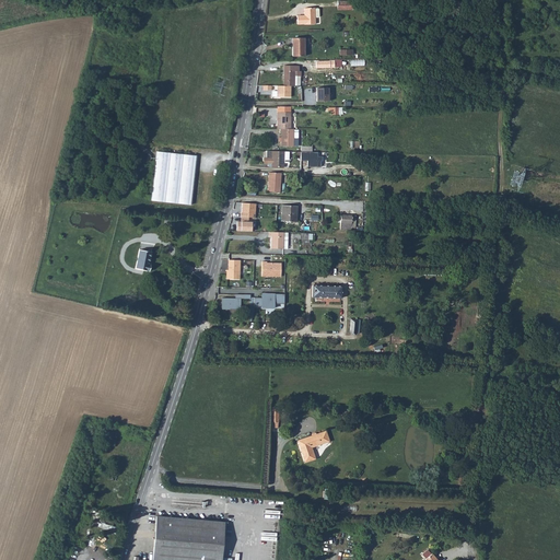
[(296,15),(296,19),(314,18),(314,9),(314,8),(304,8),(304,15),(296,15)]
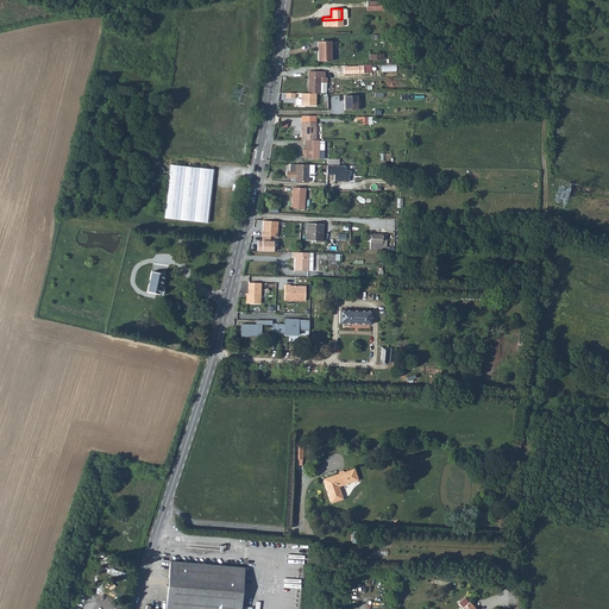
[(318,42),(318,61),(331,61),(331,42),(318,42)]
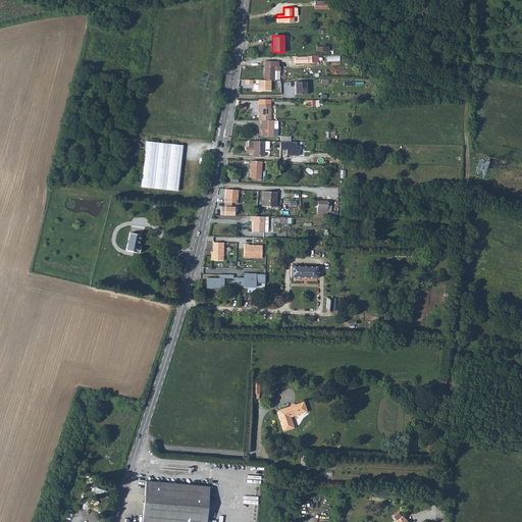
[(278,61),(264,61),(264,81),(270,81),(274,81),(280,80),(279,71),(280,71),(280,66),(278,66),(278,61)]
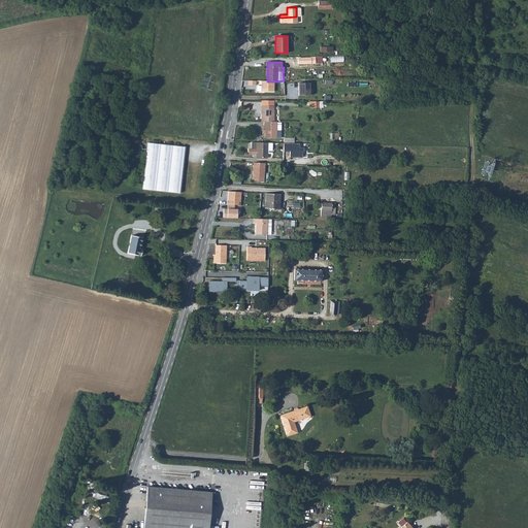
[(267,81),(261,80),(261,91),(273,92),(273,81),(267,81)]
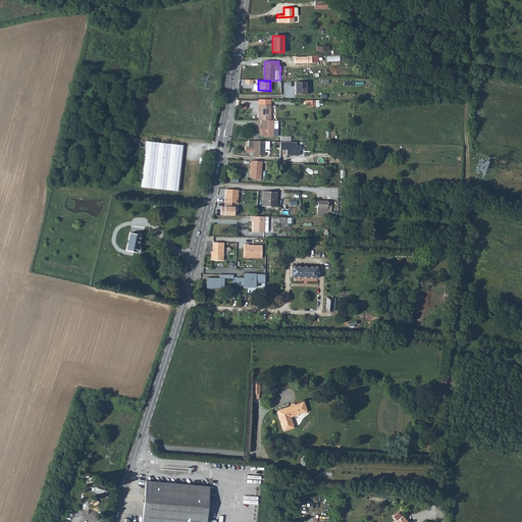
[(306,82),(295,83),(296,95),(306,95),(306,90),(308,89),(308,87),(306,87),(306,82)]
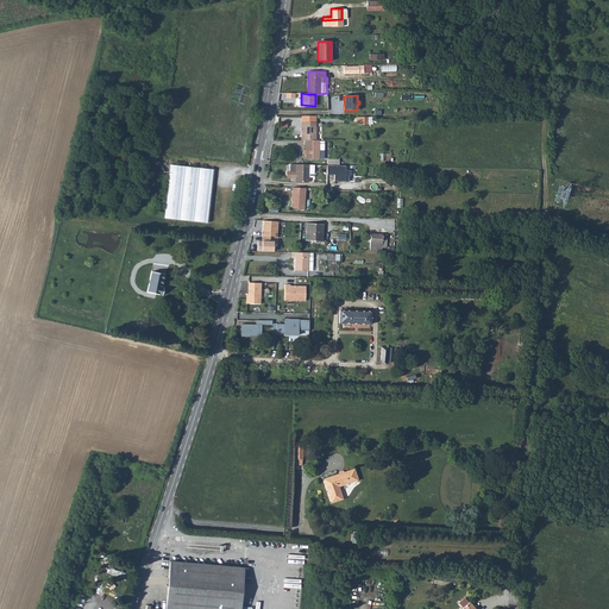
[(301,131),(301,140),(303,140),(315,140),(315,123),(303,123),(303,131),(301,131)]
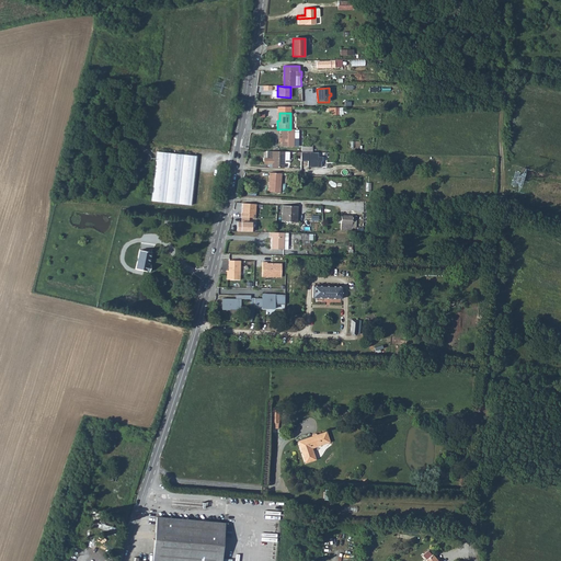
[(290,129),(279,129),(279,134),(282,134),(282,137),(282,141),(282,147),(293,147),(294,138),(294,129),(290,129)]
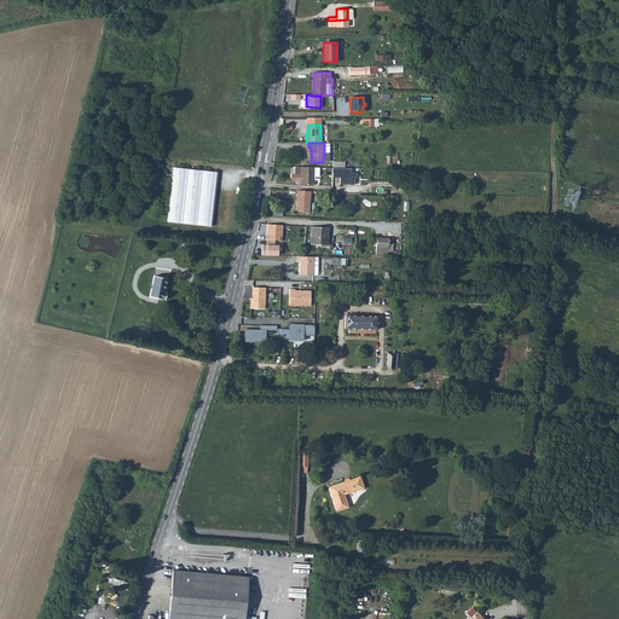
[(217,172),(174,167),(167,221),(210,226),(217,172)]
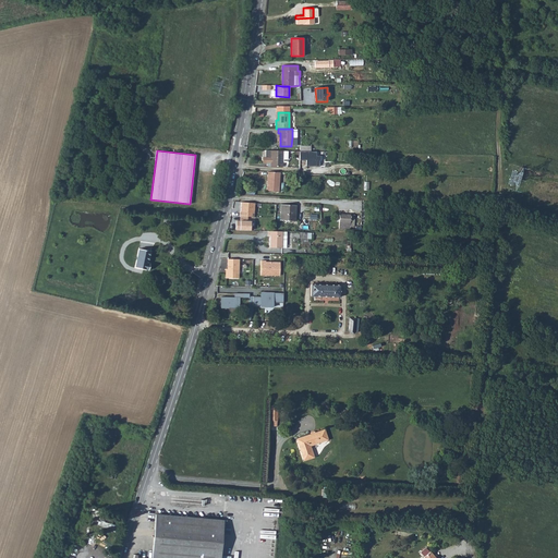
[(288,150),(265,150),(265,158),(262,158),(262,164),(267,162),(267,165),(268,166),(268,167),(282,167),(282,162),(286,162),(287,161),(288,150)]
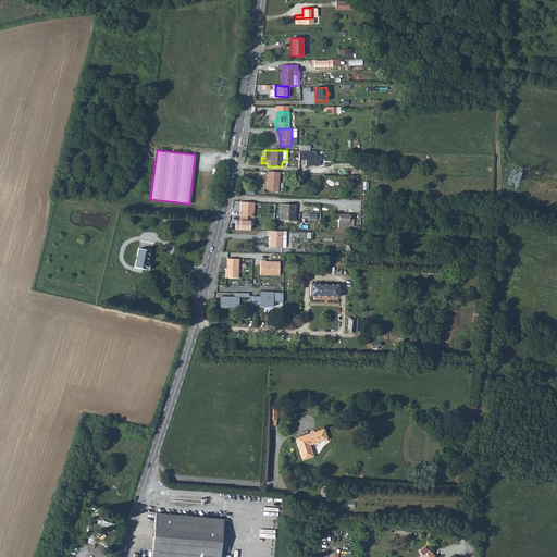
[(299,151),(298,151),(298,160),(305,160),(305,166),(319,166),(319,160),(320,160),(320,156),(316,156),(316,151),(309,151),(299,151)]
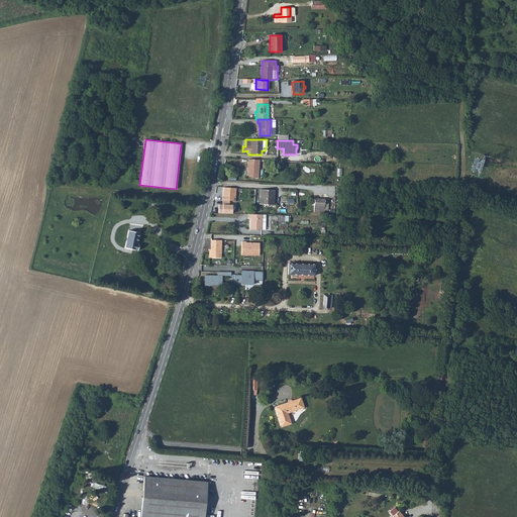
[(260,160),(247,160),(246,177),(259,178),(260,160)]
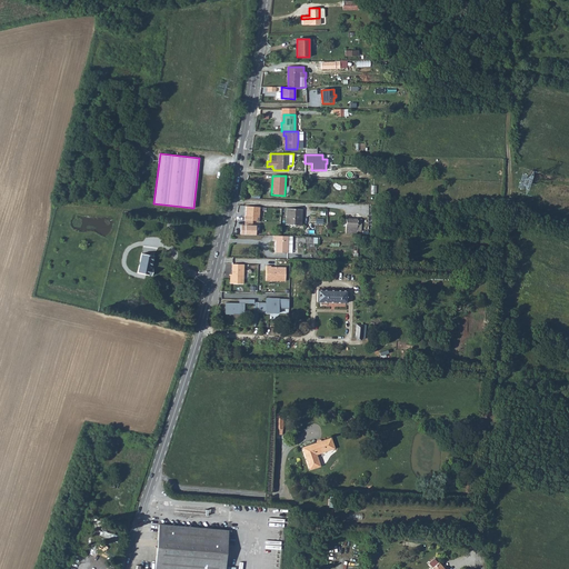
[(260,207),(246,207),(246,221),(252,221),(259,222),(260,207)]
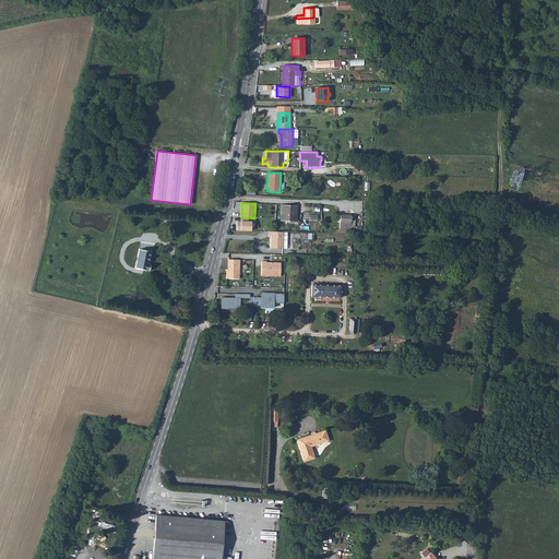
[(282,205),(281,221),(296,222),(297,206),(282,205)]
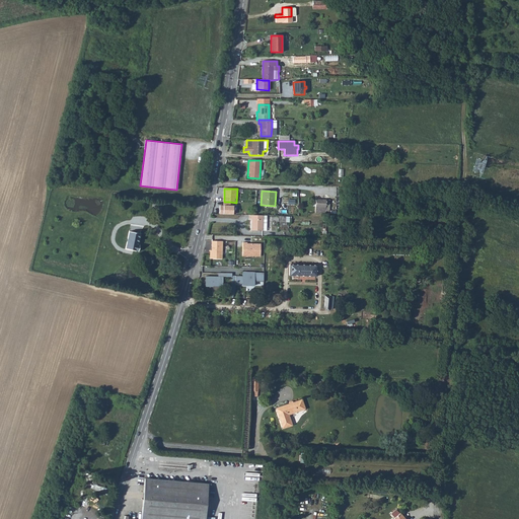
[(315,199),(315,213),(318,213),(318,211),(325,211),(329,211),(329,207),(325,207),(326,200),(315,199)]
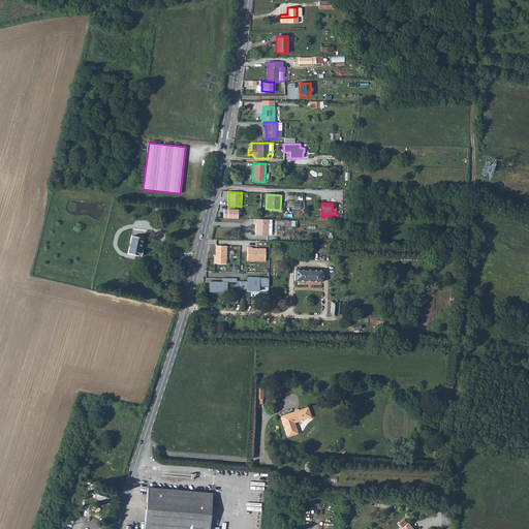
[(224,210),(224,218),(238,219),(238,210),(235,210),(235,206),(228,206),(228,210),(224,210)]
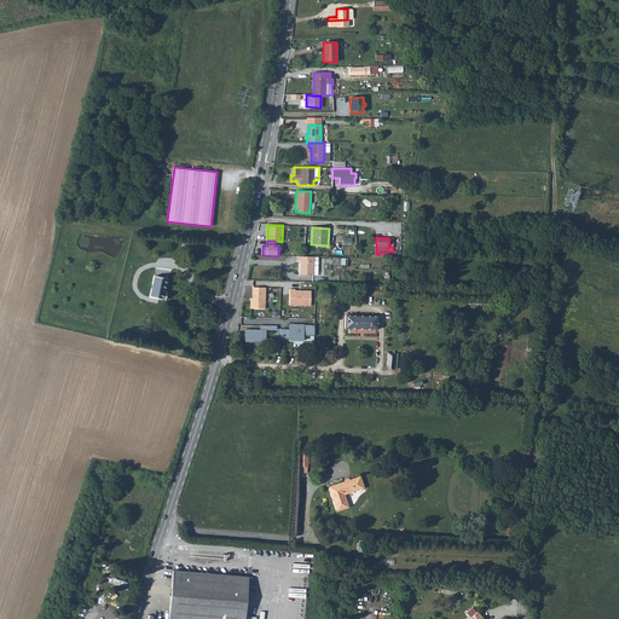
[(313,258),(298,256),(298,261),(300,261),(300,275),(313,275),(313,268),(318,268),(318,261),(313,261),(313,258)]
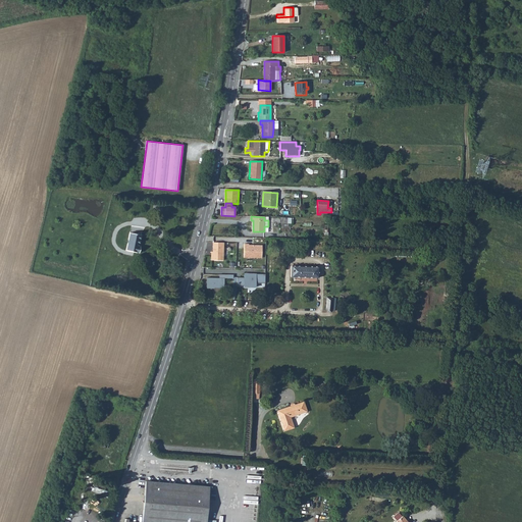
[(126,235),(125,252),(139,253),(139,247),(137,247),(138,236),(126,235)]
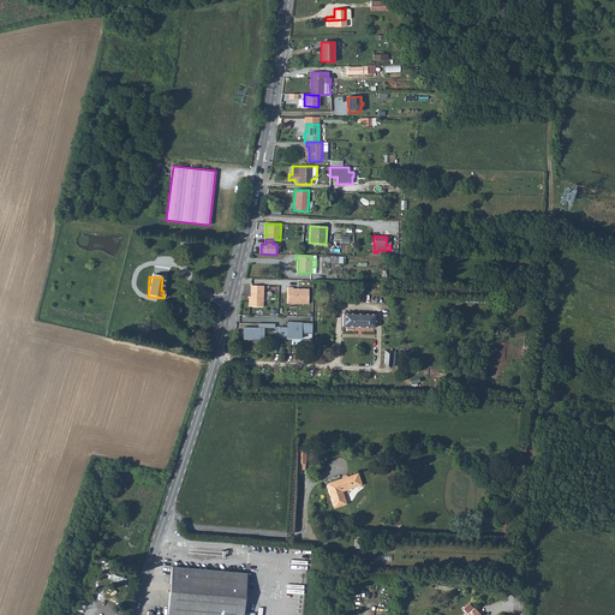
[(263,306),(264,286),(252,285),(251,297),(250,297),(250,306),(263,306)]
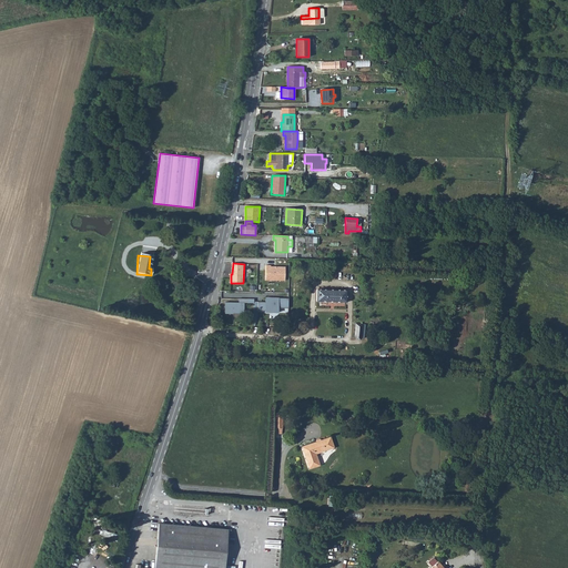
[(271,265),(265,265),(265,281),(285,281),(285,267),(277,266),(276,267),(274,267),(274,266),(271,266),(271,265)]
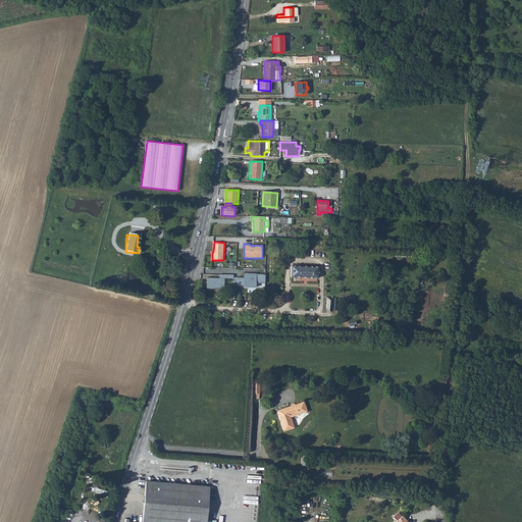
[(292,266),(292,276),(318,277),(318,267),(292,266)]
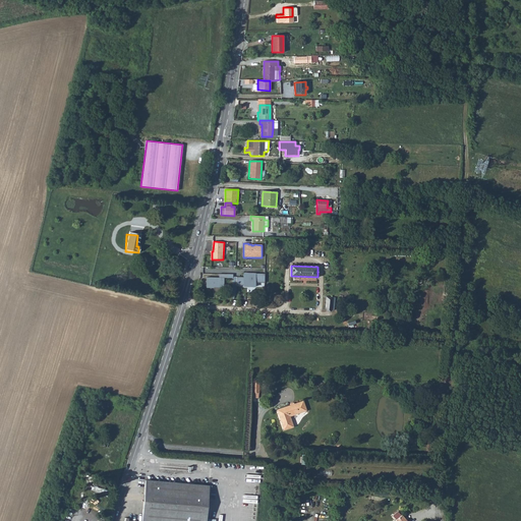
[(243,277),(237,277),(236,285),(243,285),(243,287),(255,287),(255,283),(265,283),(265,274),(243,273),(243,277)]
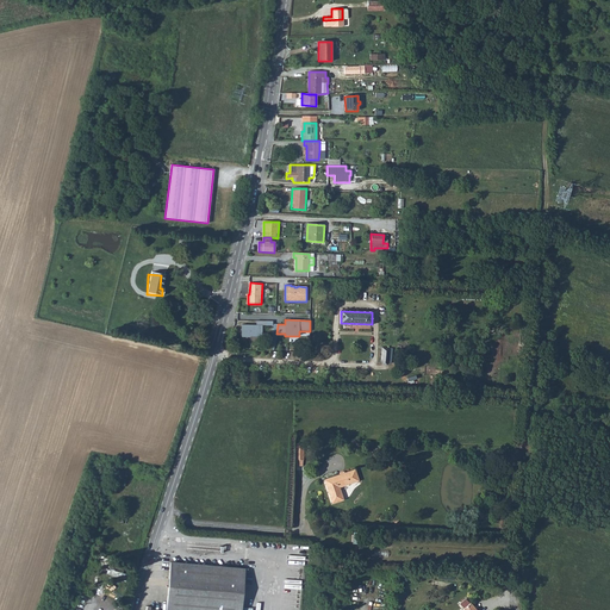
[(262,325),(242,324),(241,336),(250,337),(250,336),(262,336),(262,325)]
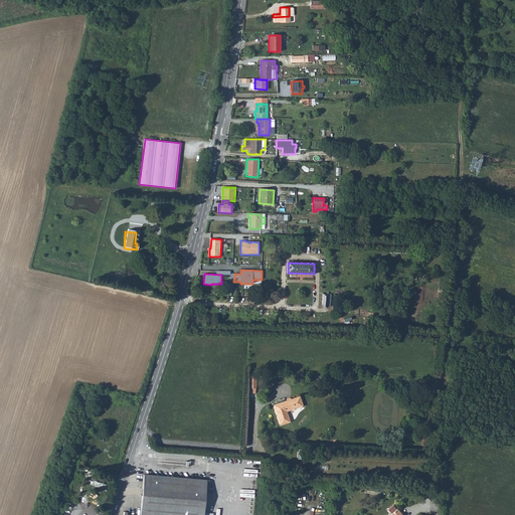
[(322,294),(321,306),(328,307),(329,294),(322,294)]
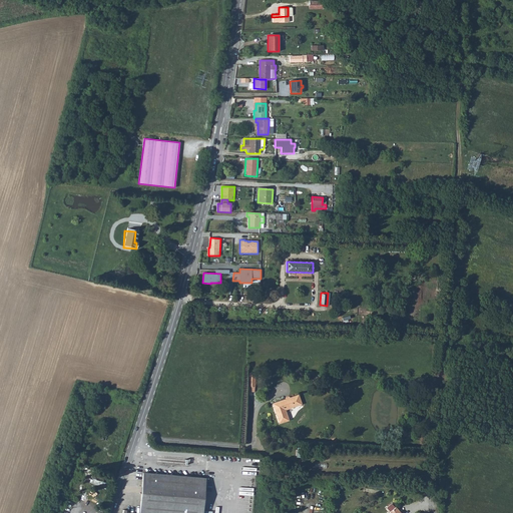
[(299,395),(273,404),(280,424),(290,421),(286,410),(302,405),(299,395)]
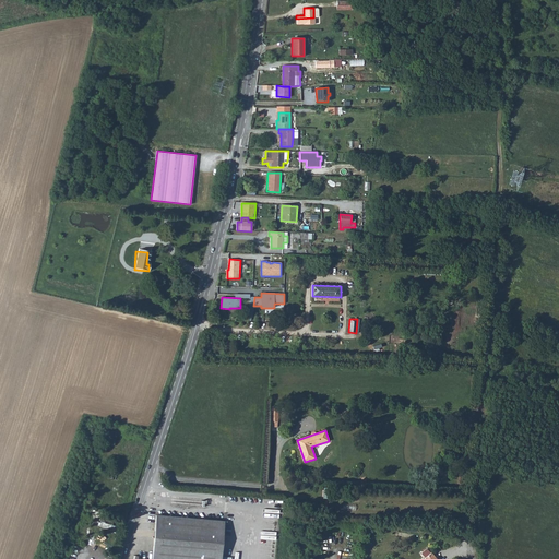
[(221,558),(224,522),(156,515),(152,558),(138,558),(138,556),(134,556),(133,558),(221,558)]
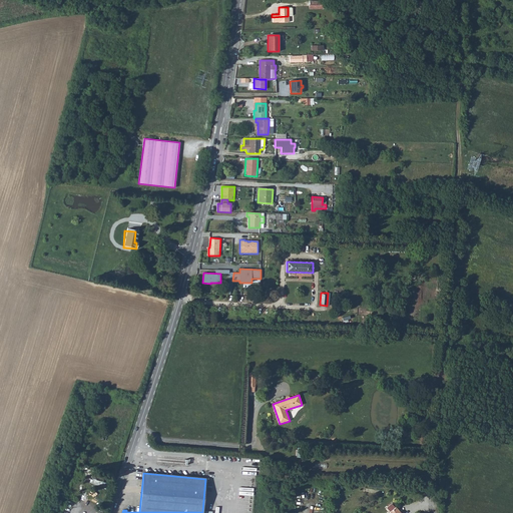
All buildings are outlined.
